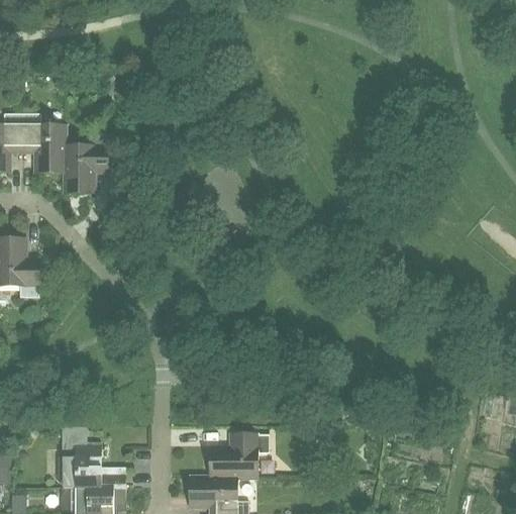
[(0,171),(9,172),(9,151),(21,151),(21,113),(3,113),(3,124),(0,124),(0,171)]
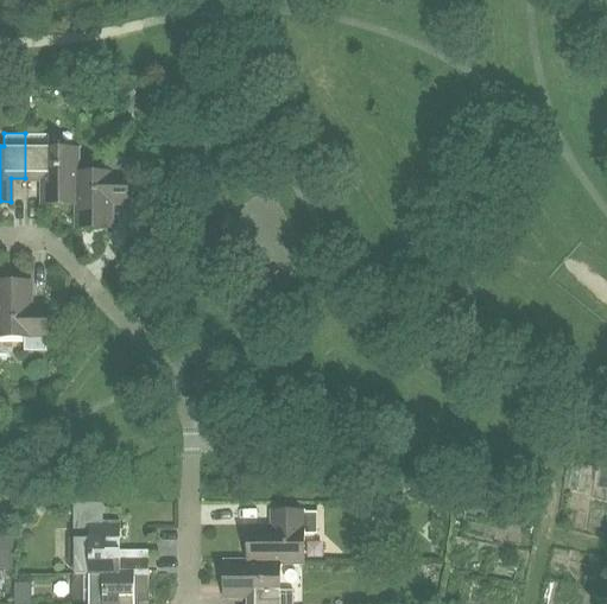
[(76,171),(76,147),(48,147),(48,133),(25,133),(25,178),(40,178),(40,202),(75,202),(76,202),(76,171)]
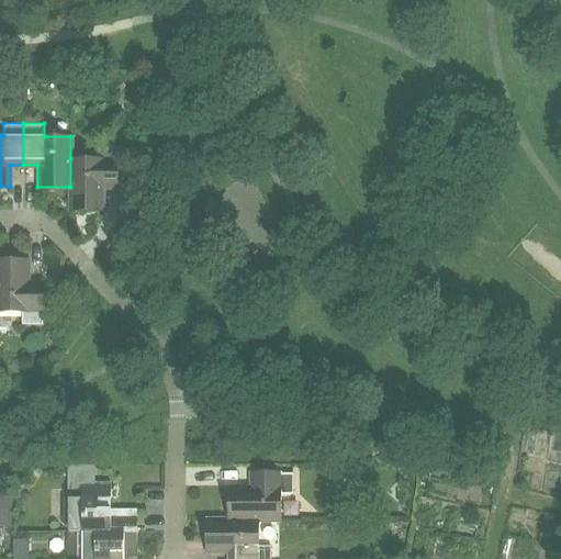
[(116,187),(116,145),(96,145),(96,158),(70,158),(70,187),(69,187),(69,209),(102,209),(102,187),(116,187)]
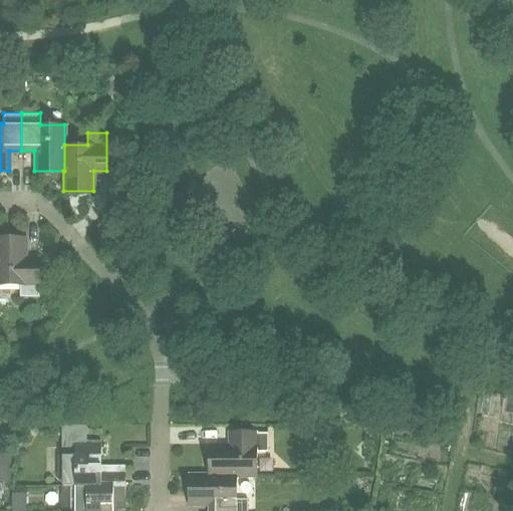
[(38,295),(38,257),(25,257),(25,236),(0,236),(0,282),(19,283),(19,295),(38,295)]
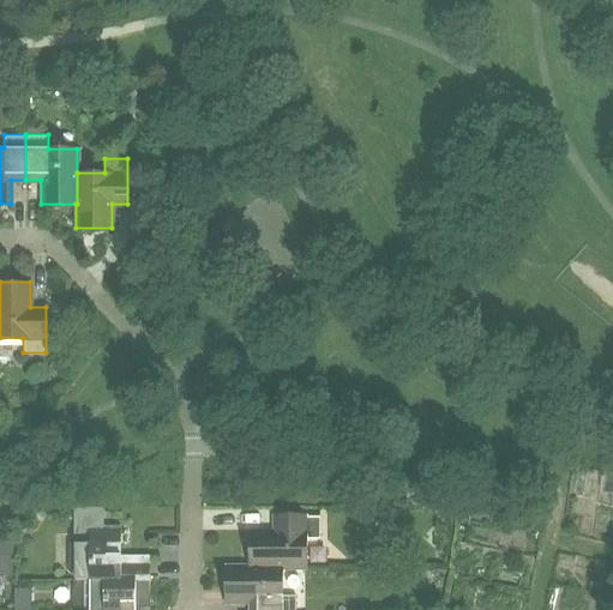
[(304,567),(304,537),(319,537),(319,515),(272,515),(272,530),(248,530),(248,565),(248,566),(280,566),(280,567),(304,567)]
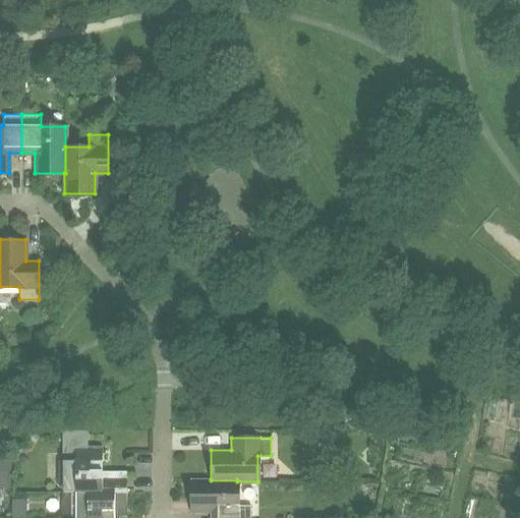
[(126,490),(126,469),(102,469),(102,446),(75,446),(75,459),(63,459),(63,491),(75,491),(75,490),(126,490)]
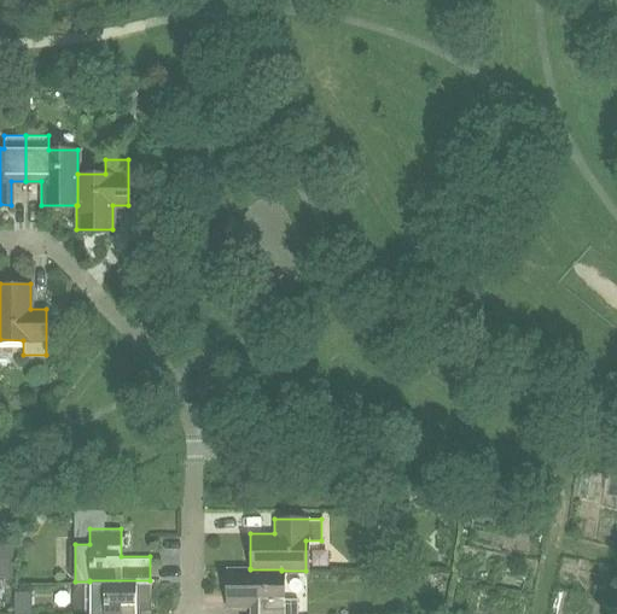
[(0,573),(11,574),(11,561),(0,560),(0,573)]
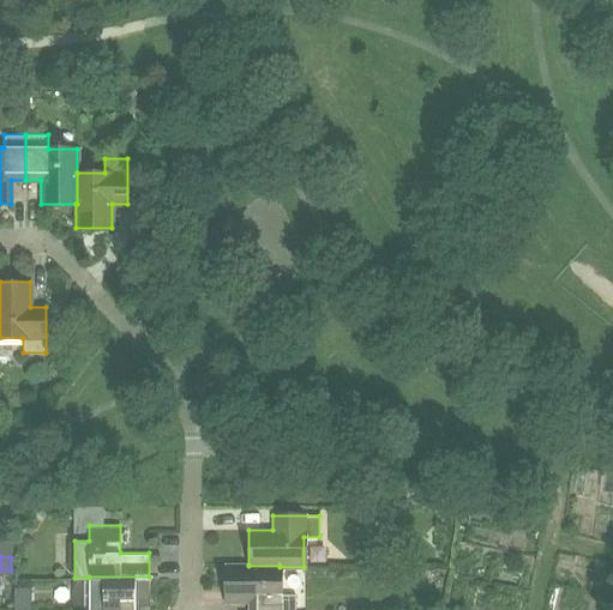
[(280,593),(280,567),(280,566),(248,566),(248,565),(224,565),(224,601),(250,601),(248,609),(294,609),(295,593),(280,593)]
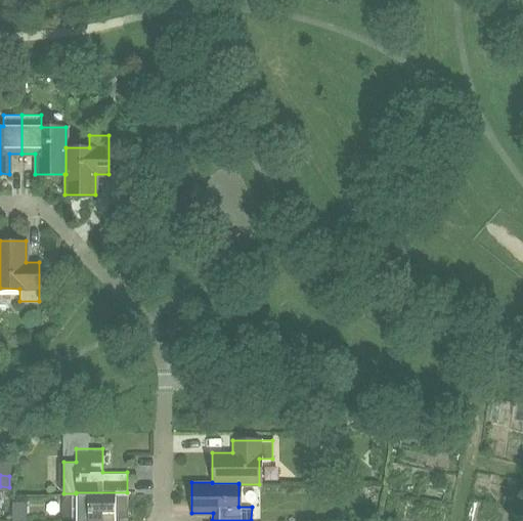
[(114,520),(115,513),(127,513),(127,492),(76,492),(76,493),(63,493),(63,520),(114,520)]
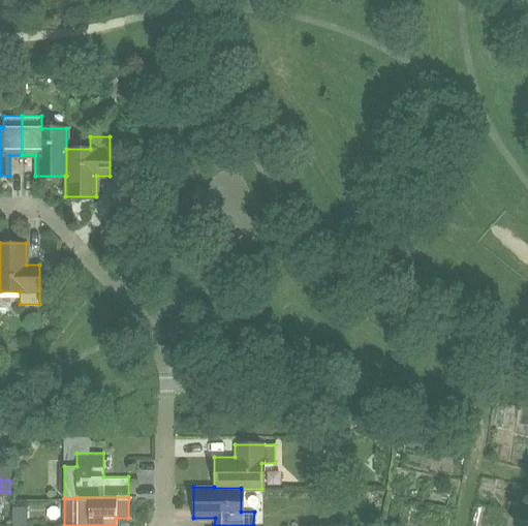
[(25,525),(25,504),(10,504),(10,525),(25,525)]
